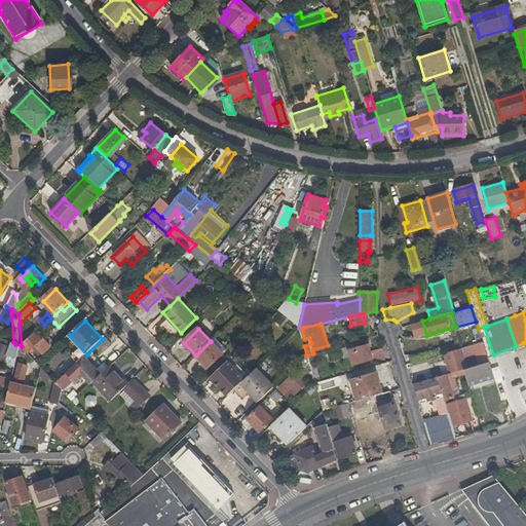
[(38,333),(31,340),(37,346),(44,354),(52,346),(38,333)]
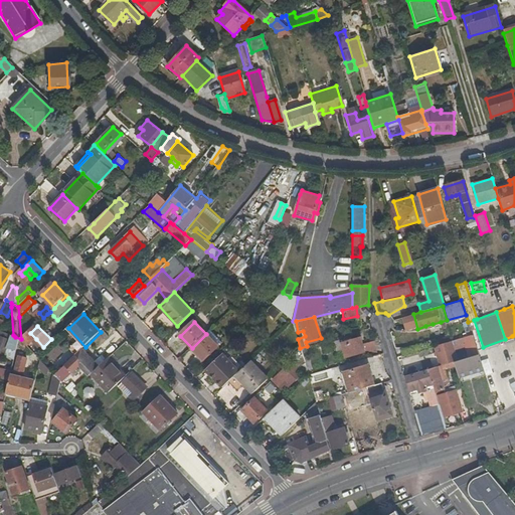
[(30,333),(29,332),(21,339),(28,346),(36,339),(30,333)]
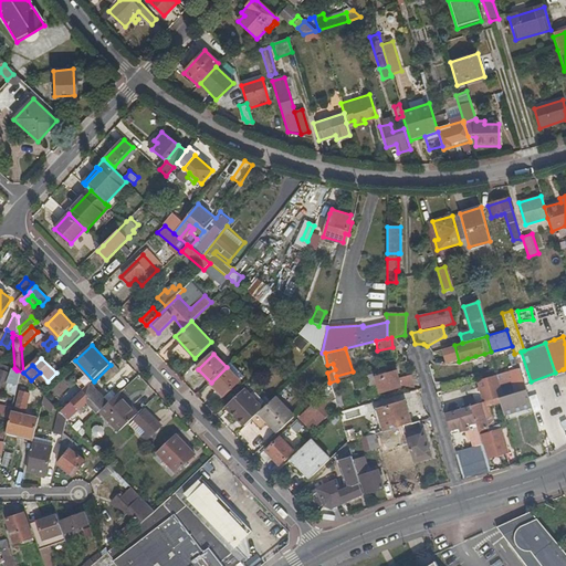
[(227,367),(211,383),(224,396),(240,380),(227,367)]
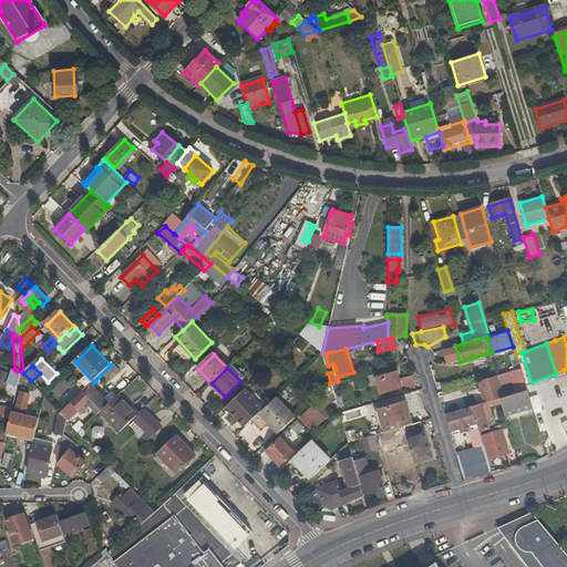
[(507,394),(502,379),(513,375),(517,391),(526,389),(519,368),(478,380),(486,401),(491,399),(498,397),(507,394)]
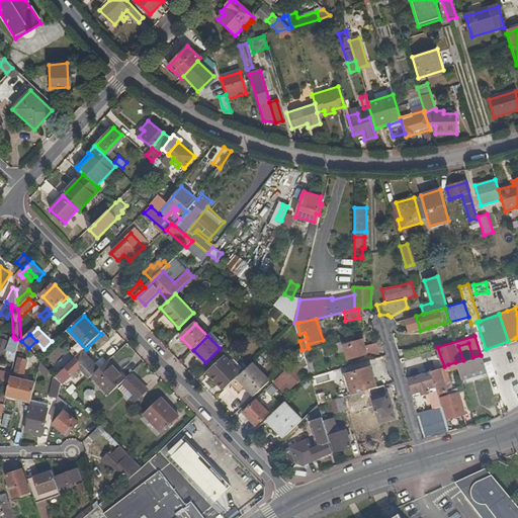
[(0,354),(6,356),(10,340),(2,338),(1,340),(0,340),(0,354)]
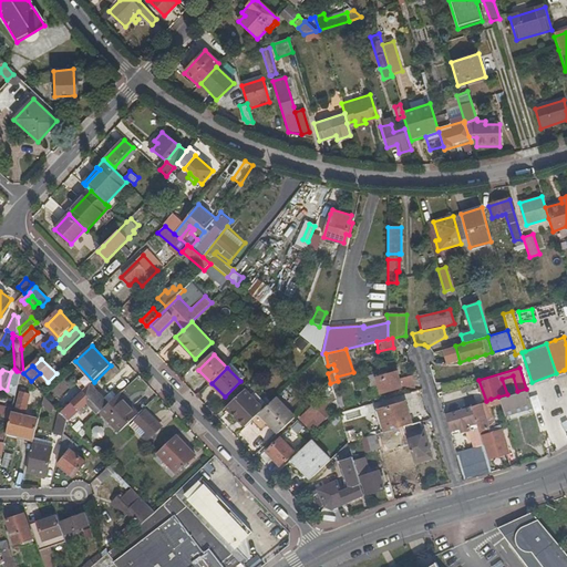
[(23,373),(17,371),(13,383),(20,385),(23,373)]
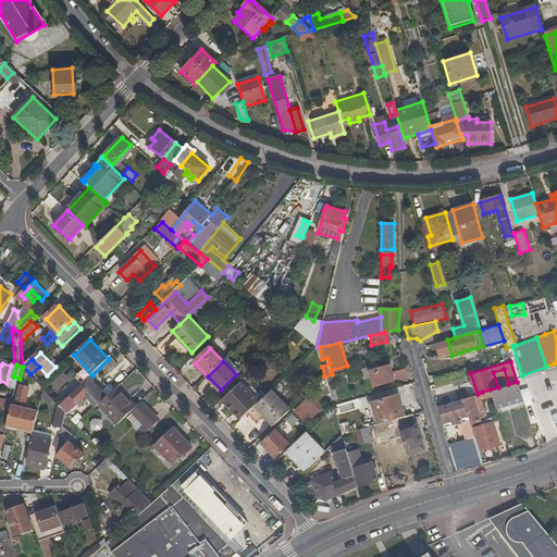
[(373,378),(374,386),(394,381),(390,366),(371,371),(370,368),(361,370),(364,381),(373,378)]
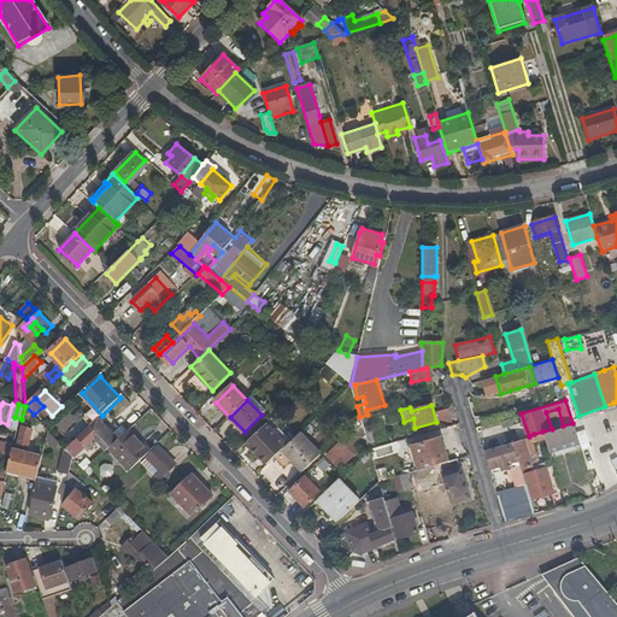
[(100,417),(70,448),(78,457),(88,447),(90,450),(95,445),(93,442),(98,438),(110,451),(112,448),(121,440),(100,417)]
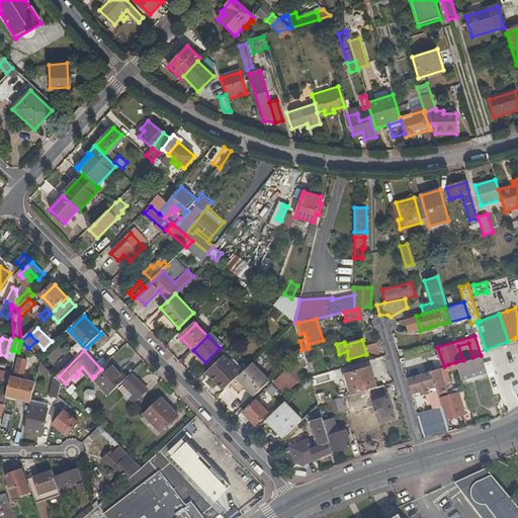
[(224,355),(206,371),(226,390),(231,384),(238,377),(242,373),(224,355)]
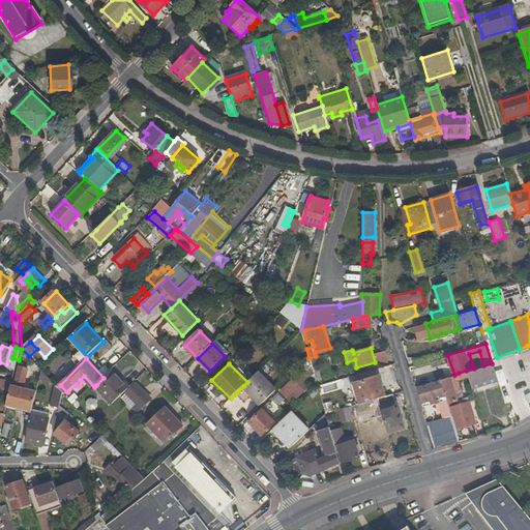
[(466,371),(472,389),(497,381),(492,363),(483,365),(479,366),(474,369),(466,371)]
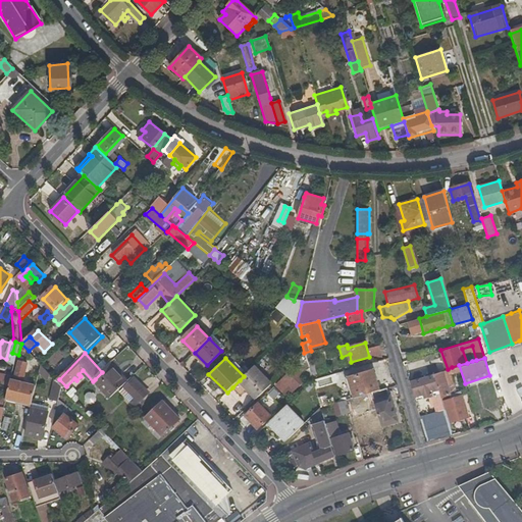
[(11,386),(8,400),(34,405),(38,386),(25,384),(30,364),(20,362),(16,381),(12,380),(11,386)]
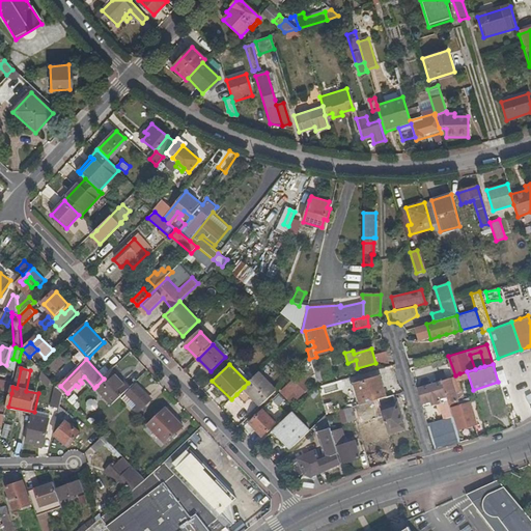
[(96,386),(114,404),(131,390),(124,382),(121,384),(118,381),(120,378),(113,370),(104,379),(96,386)]
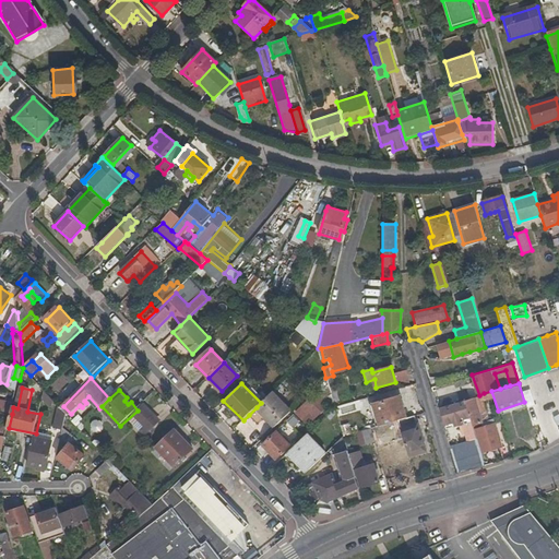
[(275,427),(292,411),(273,391),(261,403),(257,407),(266,418),(275,427)]
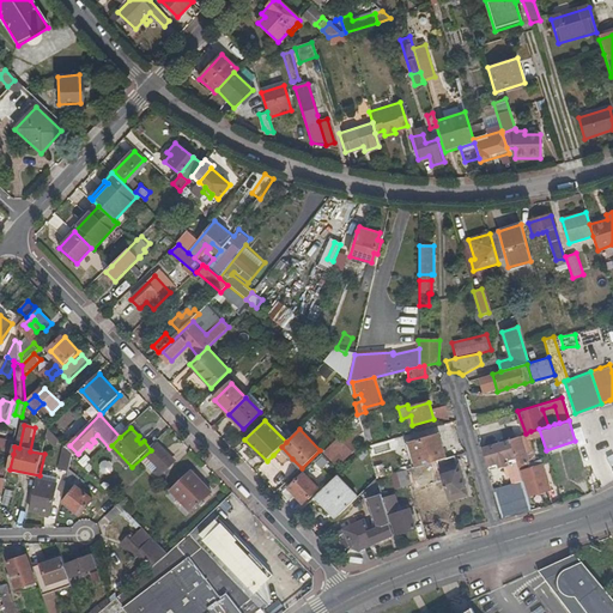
[(363,445),(350,431),(325,453),(334,463),(343,456),(345,460),(363,445)]
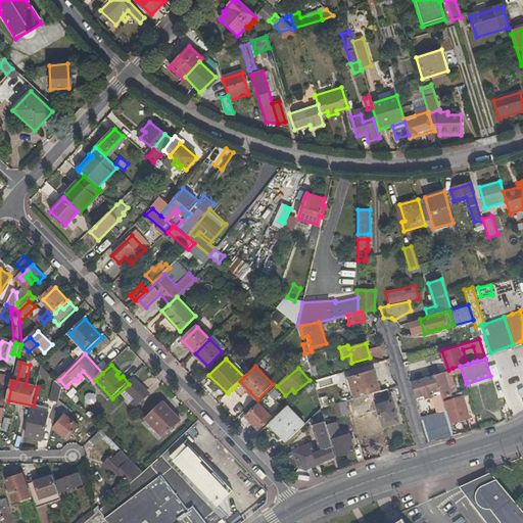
[(448,370),(435,374),(441,396),(445,395),(449,394),(444,375),(454,372),(453,368),(448,370)]
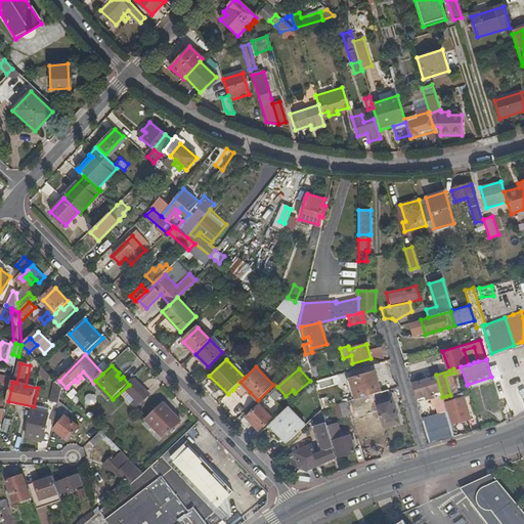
[(350,377),(356,398),(374,393),(381,391),(375,369),(350,377)]
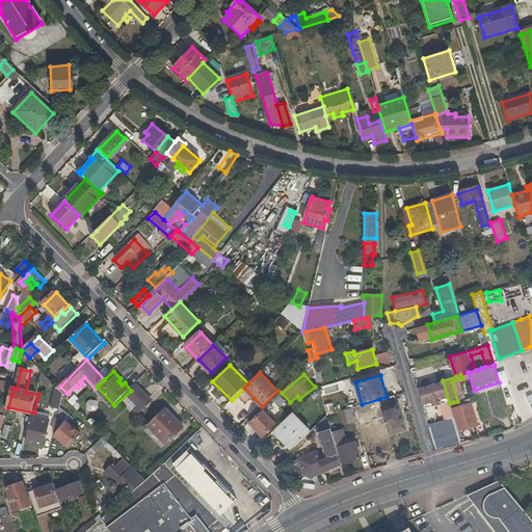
[(449,403),(443,380),(418,388),(423,405),(431,402),(433,406),(441,404),(444,416),(452,414),(451,408),(449,403)]
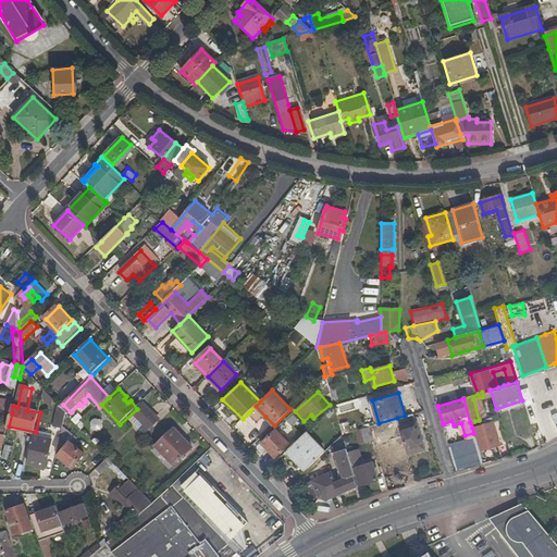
[(0,409),(12,412),(13,406),(14,404),(0,400),(0,409)]
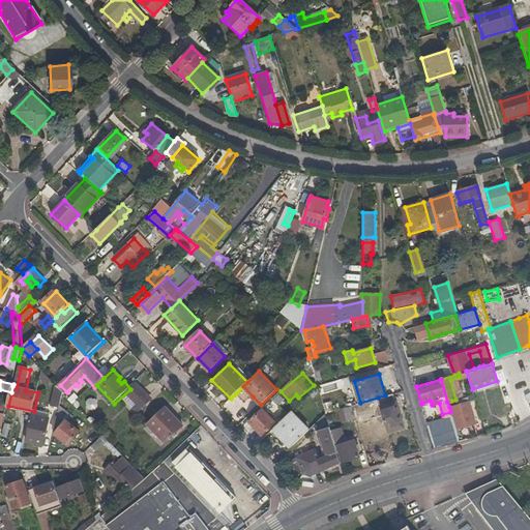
[(60,385),(58,386),(64,393),(65,394),(67,392),(60,385)]
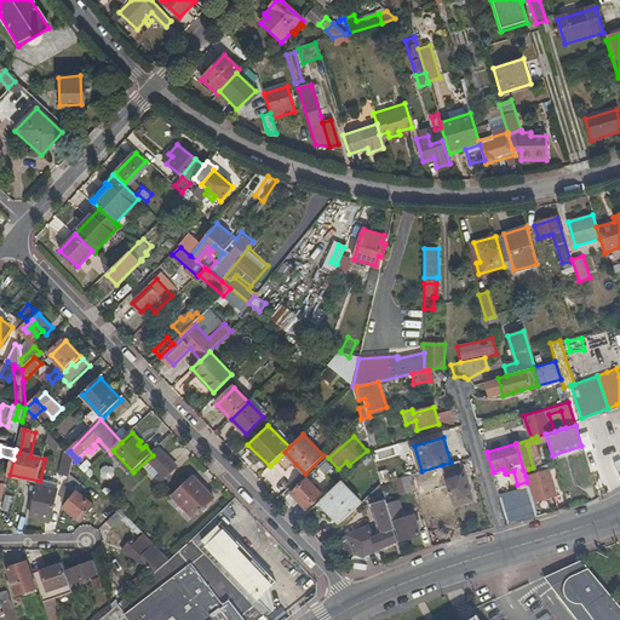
[(160,452),(150,460),(167,477),(176,469),(160,452)]
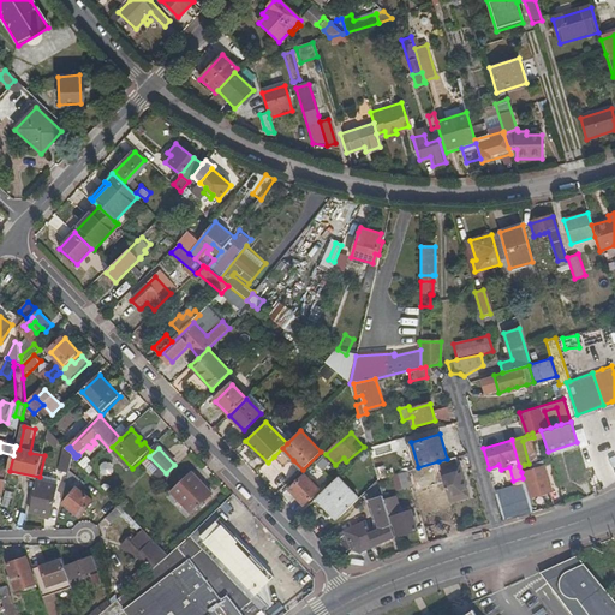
[(285,469),(293,460),(282,448),(274,457),(285,469)]
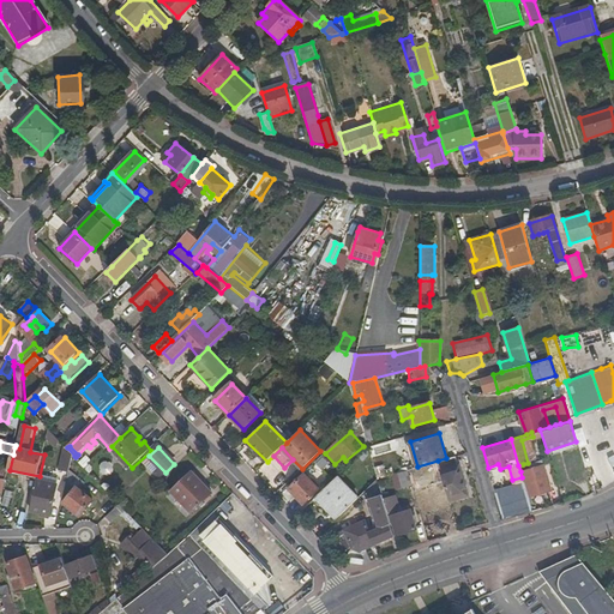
[(469,493),(456,455),(446,458),(438,461),(450,499),(469,493)]
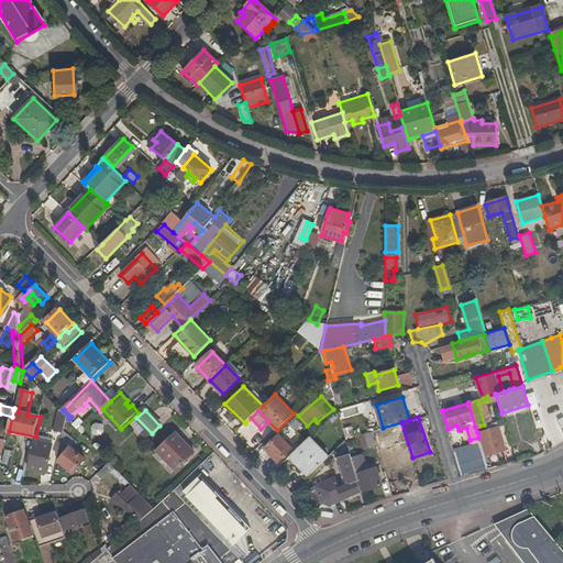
[(105,433),(102,423),(91,424),(94,435),(105,433)]
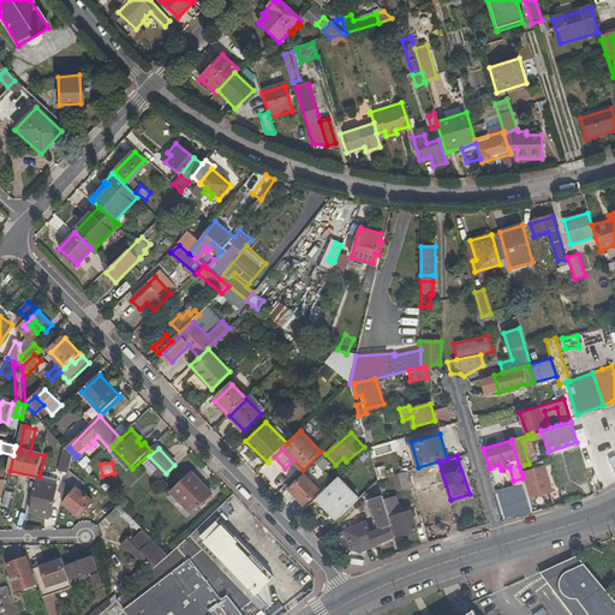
[(526,471),(525,472),(531,494),(551,488),(545,465),(526,471)]
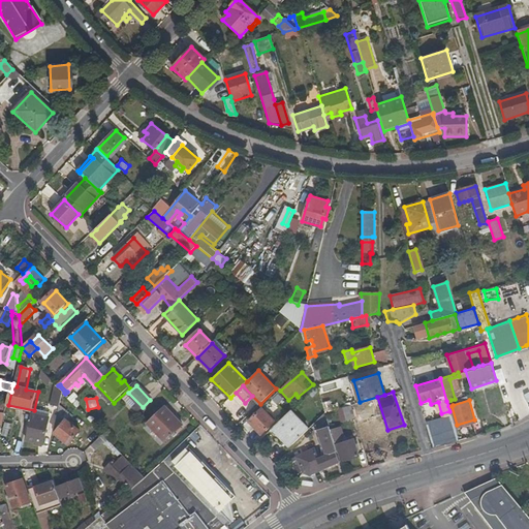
[(355,419),(350,405),(341,407),(346,423),(355,419)]
